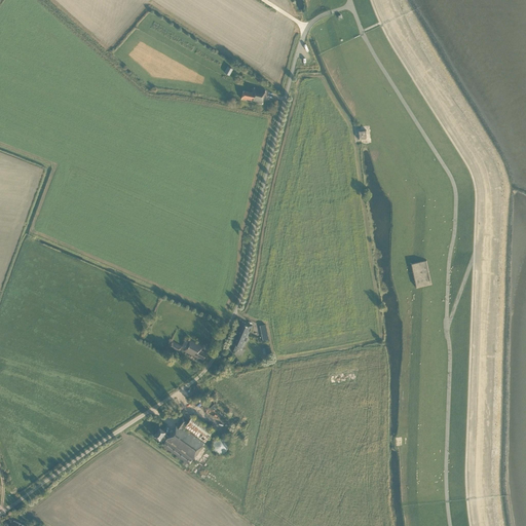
[(231,75),(234,68),(229,66),(226,72),(231,75)]
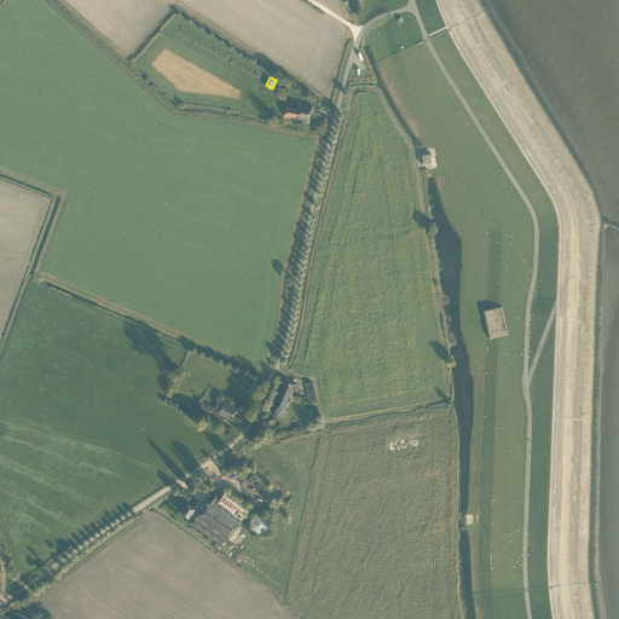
[(312,105),(299,103),(298,110),(287,108),(284,117),(289,117),(289,116),(296,117),(295,120),(308,122),(312,105)]
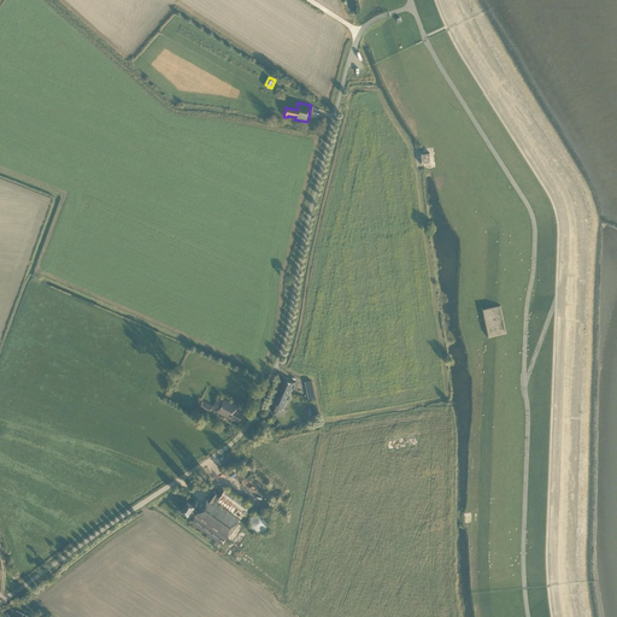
[(507,334),(501,305),(482,309),(488,338),(507,334)]
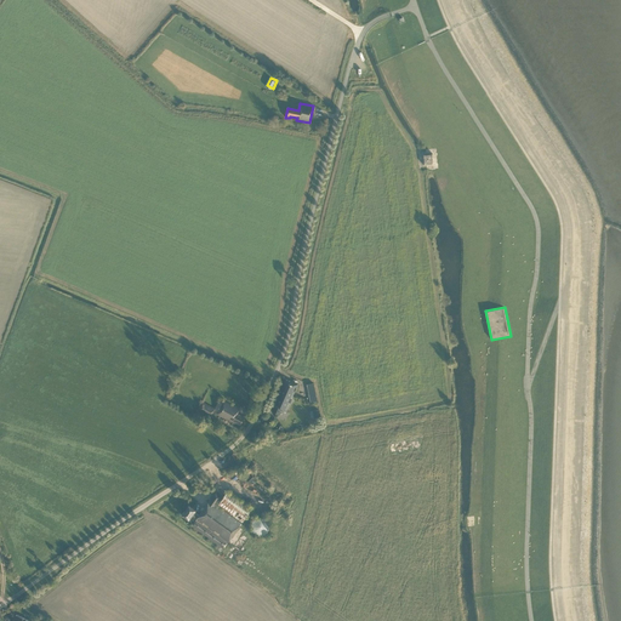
[(280,410),(285,412),(297,385),(284,379),(275,398),(277,398),(273,405),(274,405),(271,411),(278,414),(280,410)]
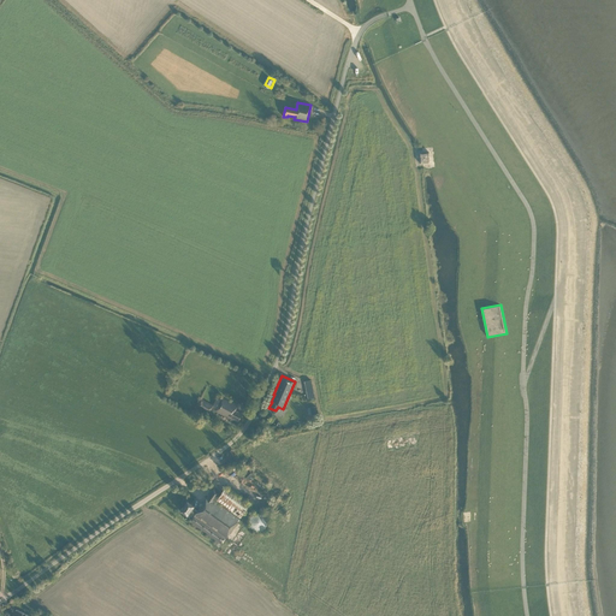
[(237,421),(241,414),(235,410),(238,406),(221,397),(214,410),(221,414),(220,416),(223,418),(224,416),(230,419),(230,418),(237,421)]
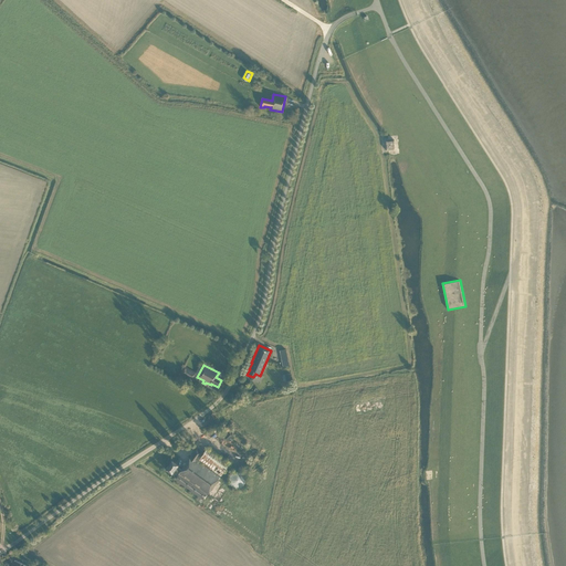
[(180,374),(191,380),(196,373),(185,366),(180,374)]
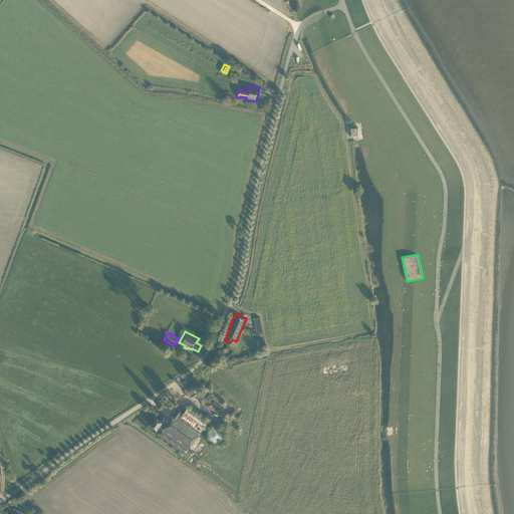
[(158,435),(184,454),(207,422),(187,408),(185,412),(179,408),(165,427),(161,424),(162,422),(156,418),(150,427),(156,431),(157,429),(161,432),(158,435)]
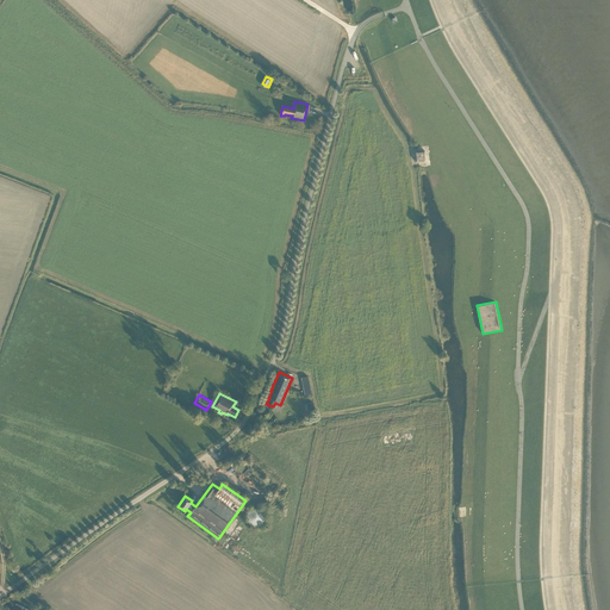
[(249,510),(251,524),(266,522),(263,508),(249,510)]
